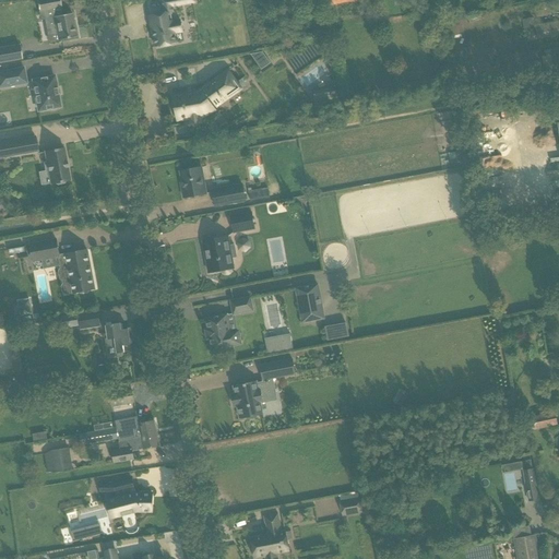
[(38,11),(61,7),(59,0),(38,0),(37,0),(38,11)]
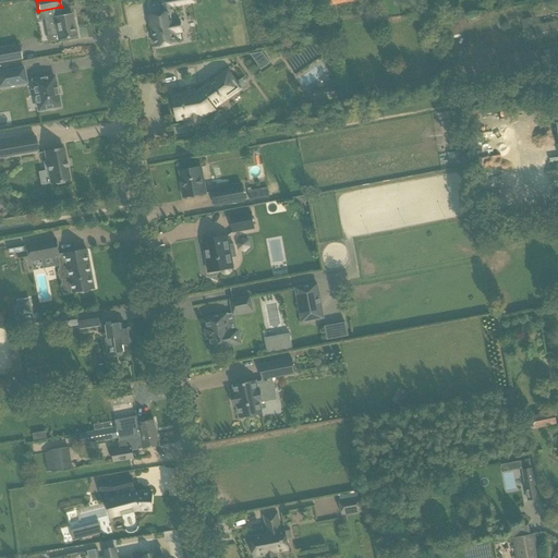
[(149,16),(155,48),(177,44),(174,33),(182,32),(180,21),(172,22),(170,13),(172,13),(171,7),(194,2),(193,0),(160,0),(164,13),(149,16)]
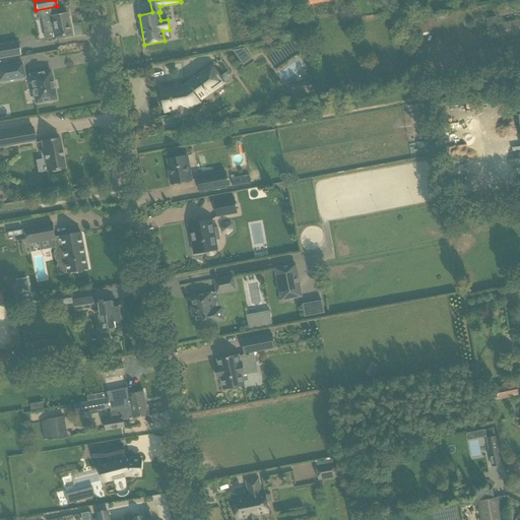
[(51,18),(41,20),(45,40),(54,38),(71,35),(67,12),(57,14),(56,9),(49,10),(50,15),(51,18)]
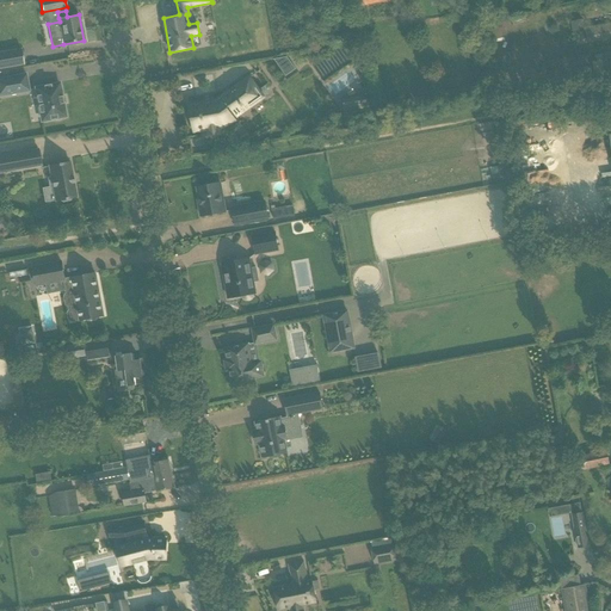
[(22,49),(0,51),(0,68),(24,65),(22,49)]
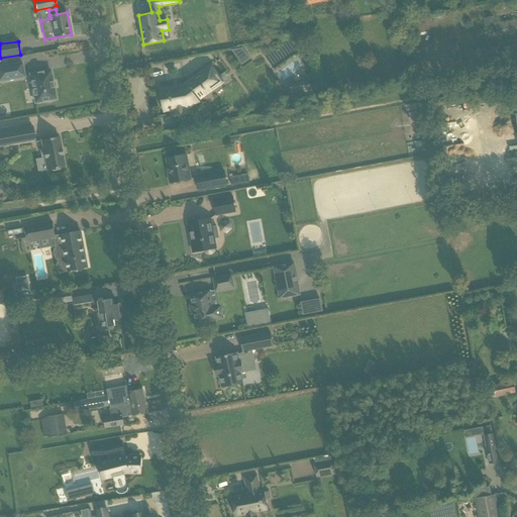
[(503,52),(502,53),(505,68),(516,66),(516,48),(510,50),(511,58),(504,59),(503,52)]
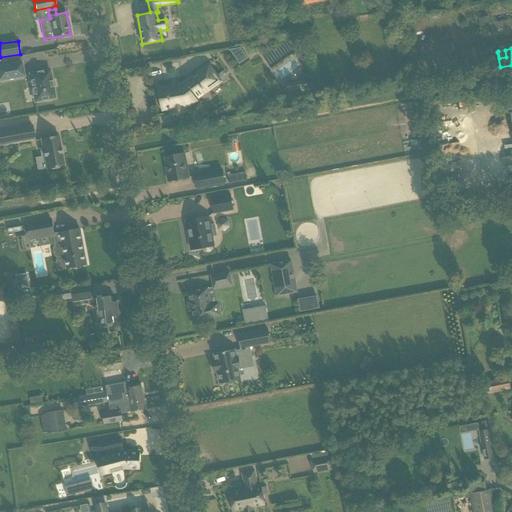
[(242,52),(234,58),(240,65),(248,59),(242,52)]
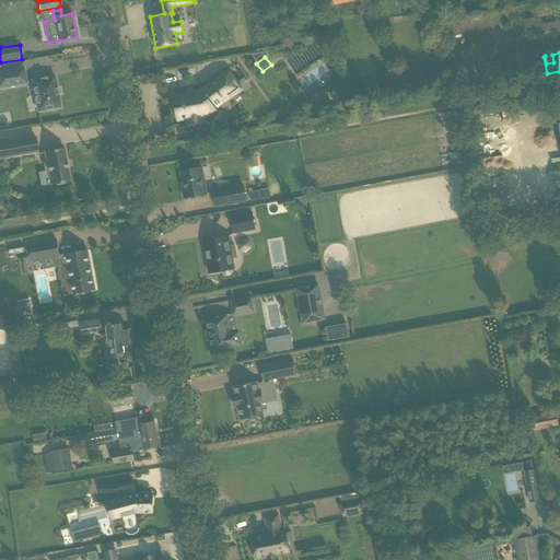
[(0,88),(26,83),(24,68),(0,72),(0,88)]
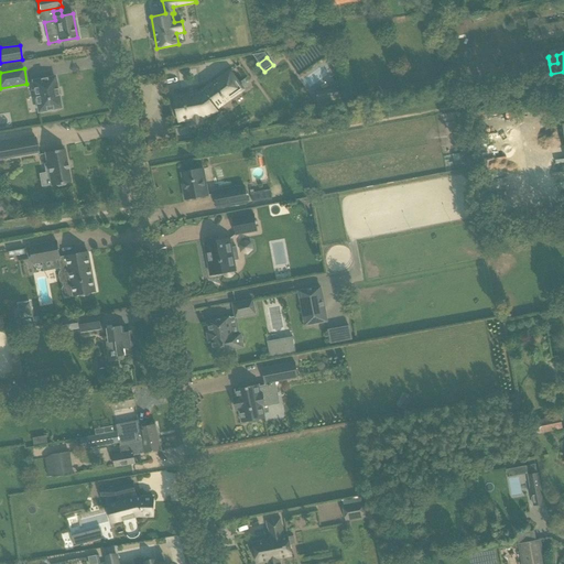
[(243,90),(230,72),(198,94),(175,98),(176,104),(173,104),(175,116),(179,116),(180,121),(192,119),(193,125),(204,123),(203,118),(208,117),(217,111),(216,108),(217,107),(218,108),(243,90)]
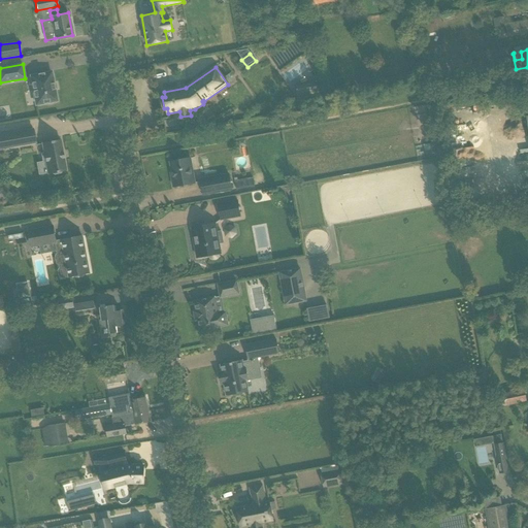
[(31,76),(36,104),(46,102),(47,103),(52,103),(53,101),(56,101),(54,90),(55,89),(53,89),(53,85),(54,84),(53,84),(51,72),(31,76)]
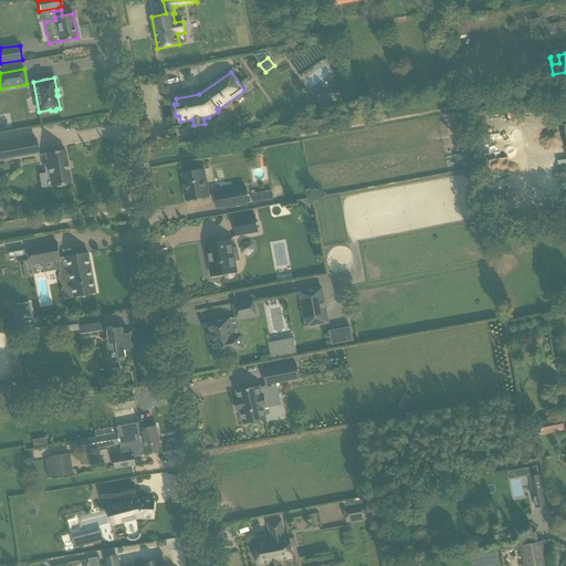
[(344,103),(342,88),(333,90),(335,104),(344,103)]
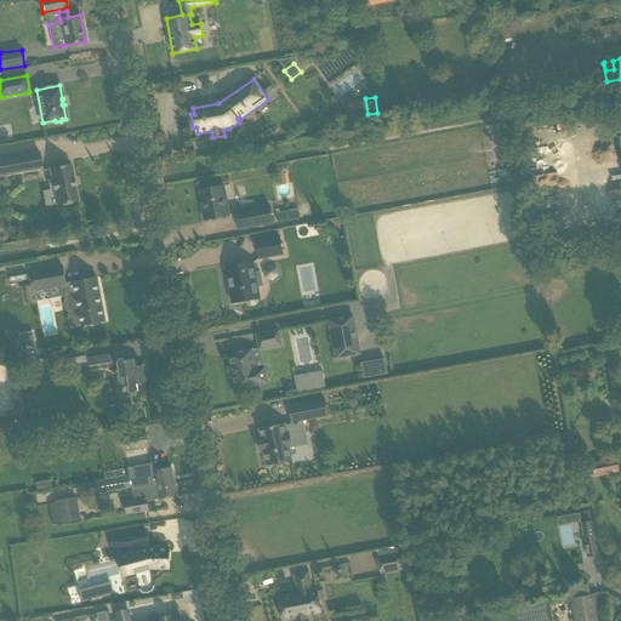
[(0,158),(0,175),(41,169),(39,152),(0,158)]
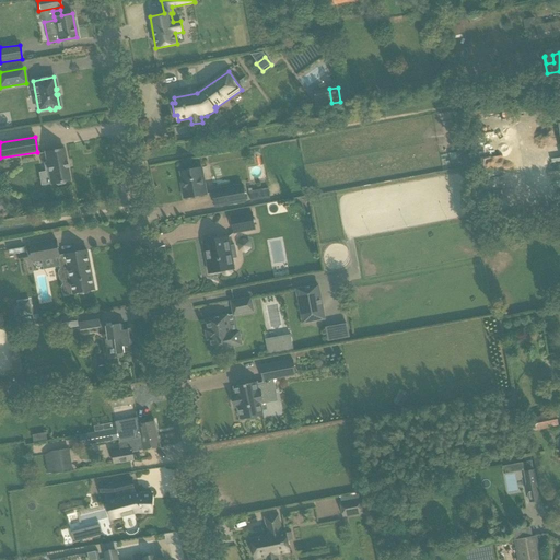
[(70,181),(63,149),(45,152),(46,162),(44,163),(47,185),(56,184),(58,185),(63,184),(65,182),(70,181)]
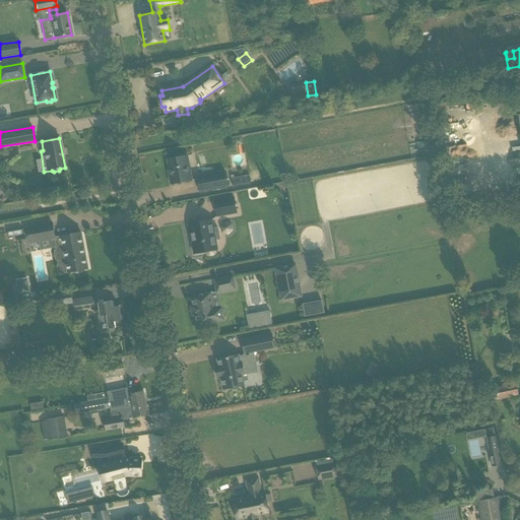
[(168,159),(170,170),(169,170),(171,185),(192,181),(187,155),(168,159)]
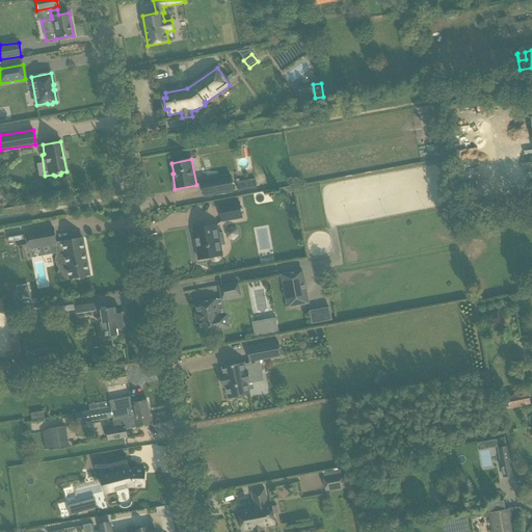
[(231,176),(201,181),(204,197),(234,192),(231,176)]
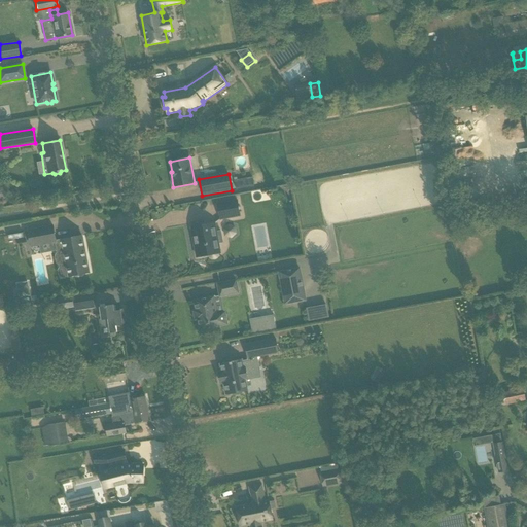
[(238,201),(217,204),(219,218),(241,214),(238,201)]
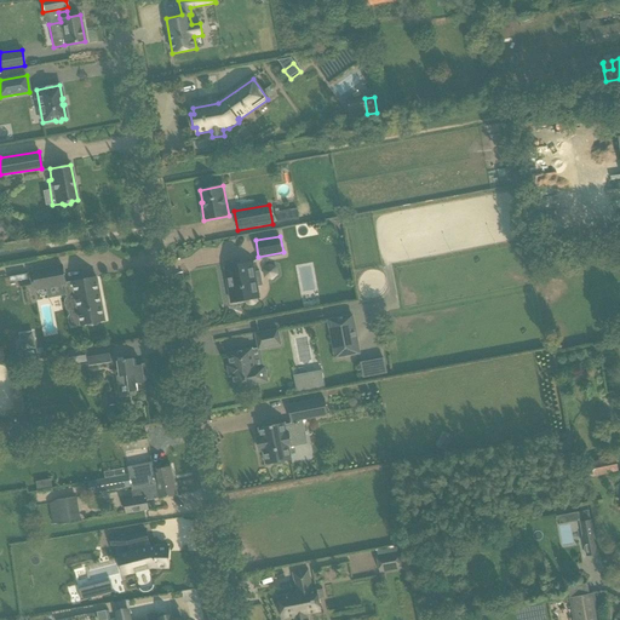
[(237,265),(225,267),(231,303),(244,300),(246,300),(247,303),(250,304),(252,304),(256,303),(257,300),(257,298),(259,298),(257,286),(263,286),(259,271),(254,273),(252,262),(237,265)]
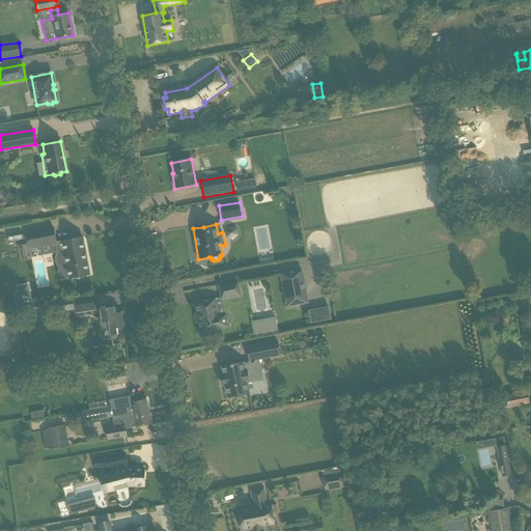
[(236,240),(239,228),(228,226),(226,238),(236,240)]
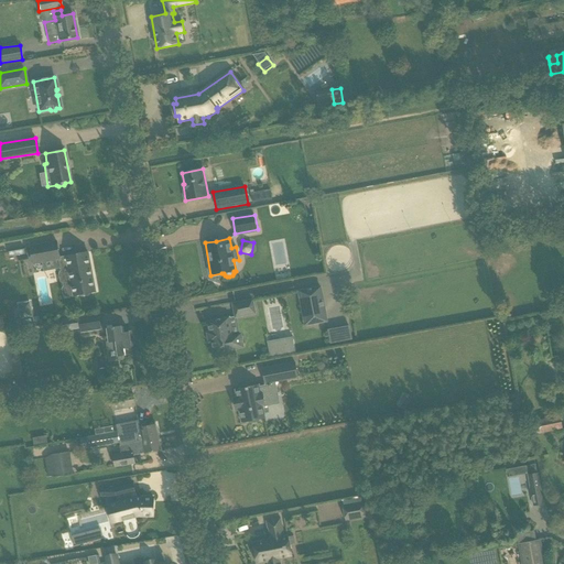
[(56,241),(29,247),(32,264),(58,260),(61,271),(58,274),(60,282),(63,284),(63,288),(62,290),(63,295),(66,297),(95,292),(88,252),(60,258),(56,241)]
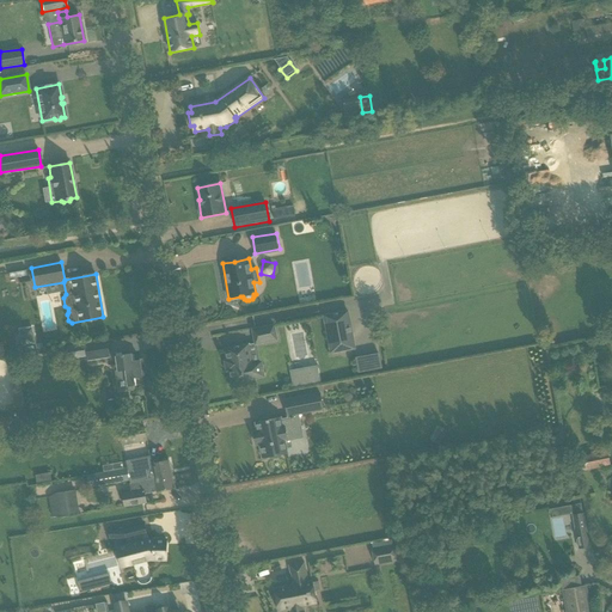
[(330,330),(335,354),(355,350),(348,311),(323,316),(326,331),(330,330)]
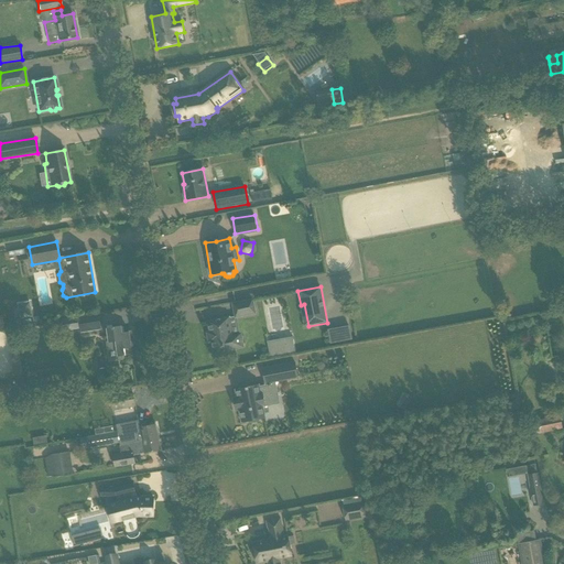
[(232,304),(236,317),(237,317),(255,314),(252,300),(232,304)]
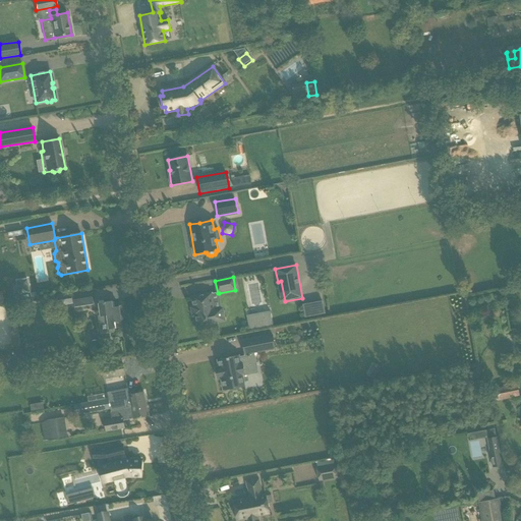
[(91,290),(73,293),(75,307),(90,304),(89,301),(93,300),(91,290)]
